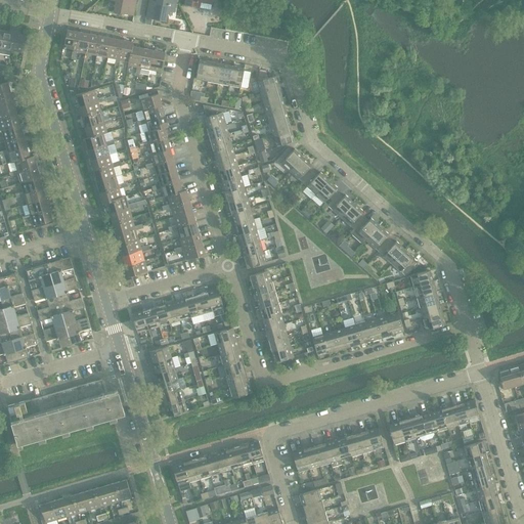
[(116,0),(114,11),(133,15),(136,0),(135,0),(116,0)]
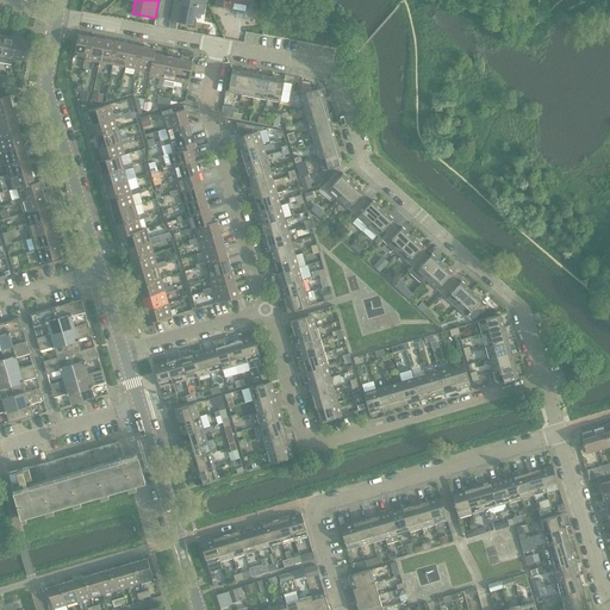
[(174,2),(170,20),(193,25),(197,10),(204,11),(205,0),(182,0),(181,5),(174,2)]
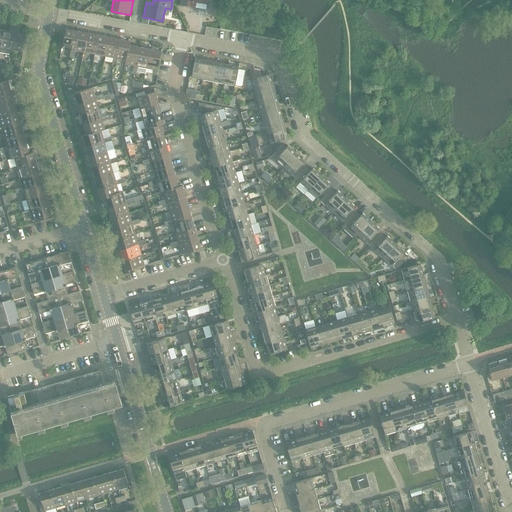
[(181,0),(181,5),(195,8),(196,2),(207,4),(207,0),(181,0)]
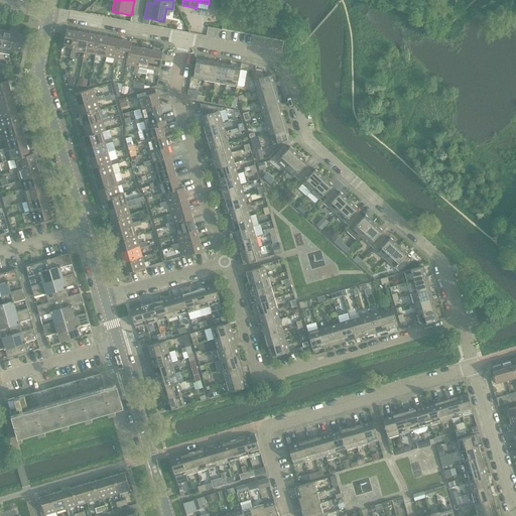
[(62,48),(72,50),(74,50),(78,31),(67,29),(62,48)]
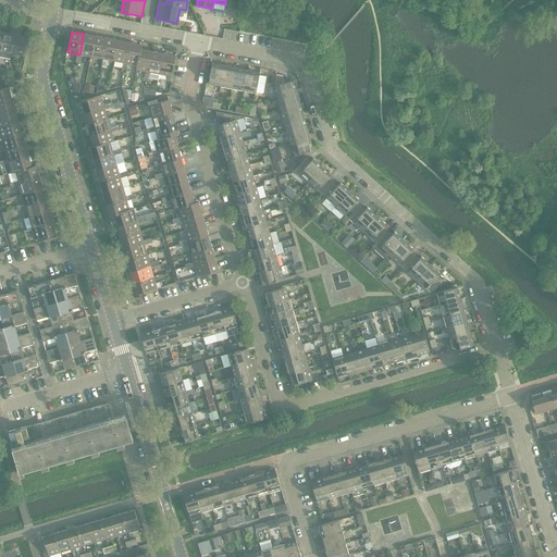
[(3,33),(0,50),(0,51),(0,57),(11,59),(12,52),(16,35),(3,33)]
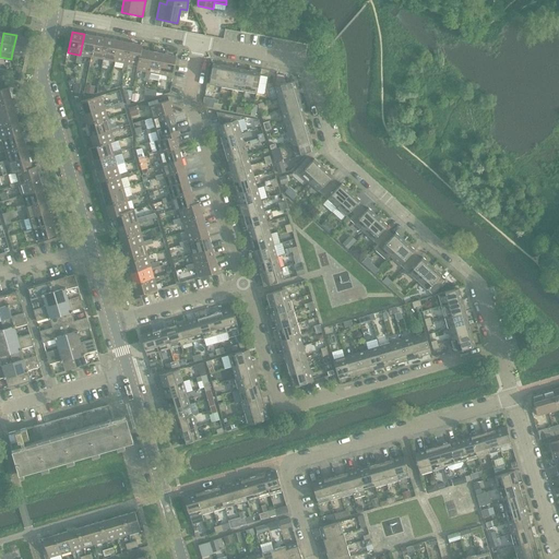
[(84,34),(80,55),(82,55),(92,57),(95,36),(84,34)]
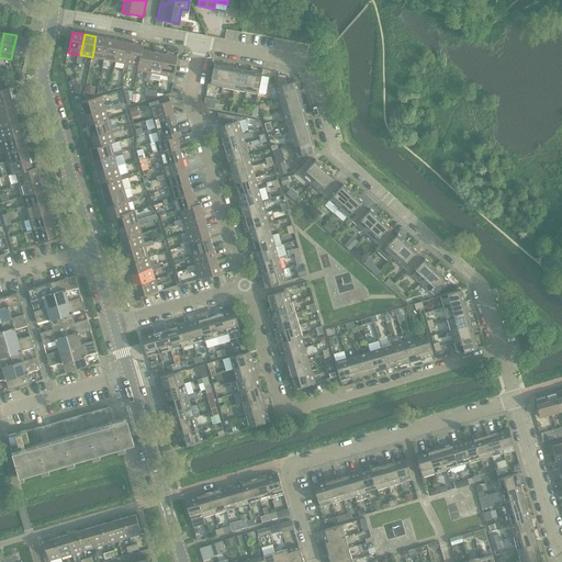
[(17,35),(12,53),(25,56),(29,37),(17,35)]
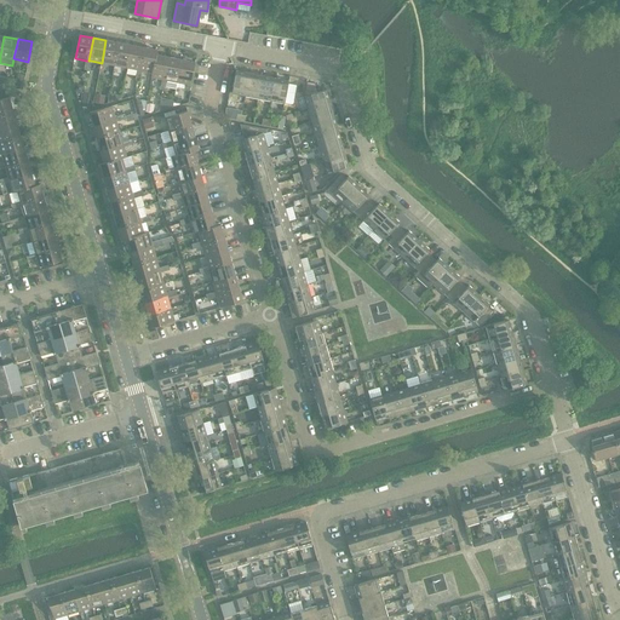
[(102,63),(112,65),(114,65),(119,42),(105,40),(102,63)]
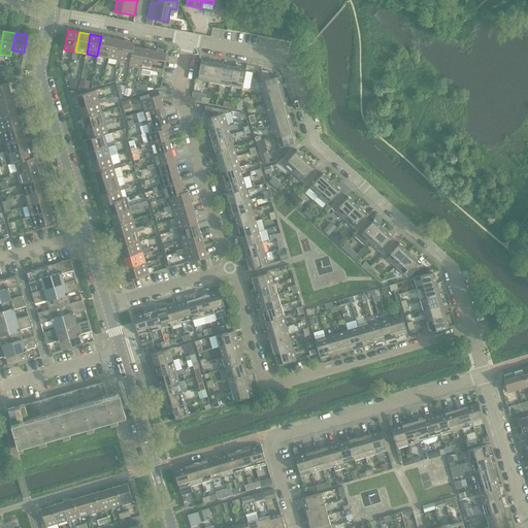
[(97,56),(100,56),(108,58),(112,38),(101,36),(97,56)]
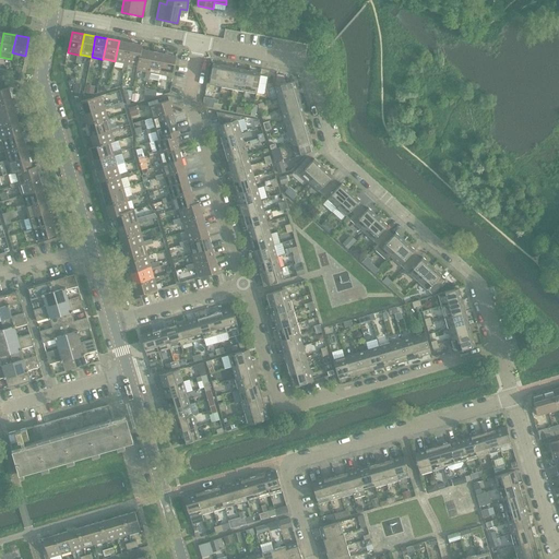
[(115,61),(123,63),(127,63),(130,43),(119,40),(115,61)]
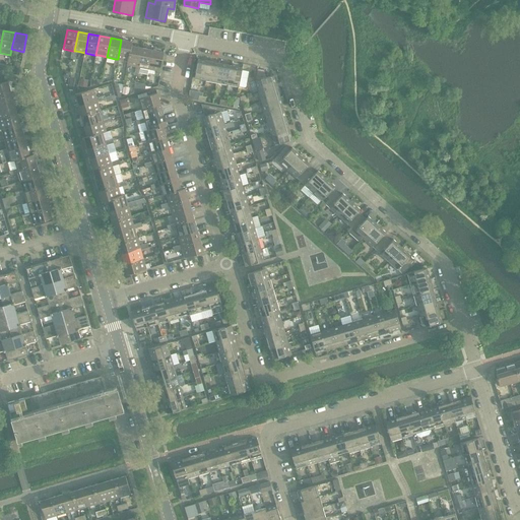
[(118,59),(120,59),(128,61),(131,46),(132,46),(132,43),(121,40),(118,59)]
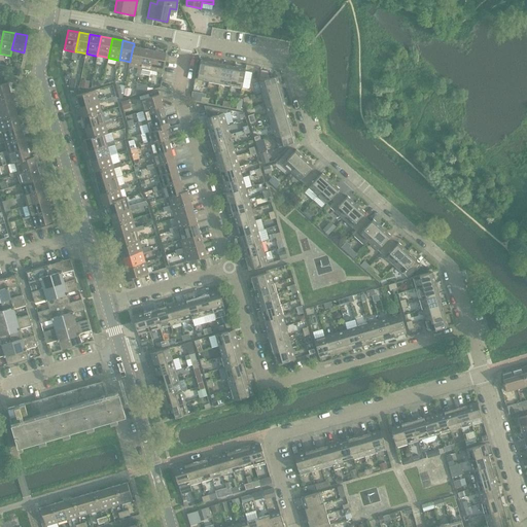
[(130,62),(129,66),(138,68),(140,68),(144,48),(134,46),(133,46),(130,62)]
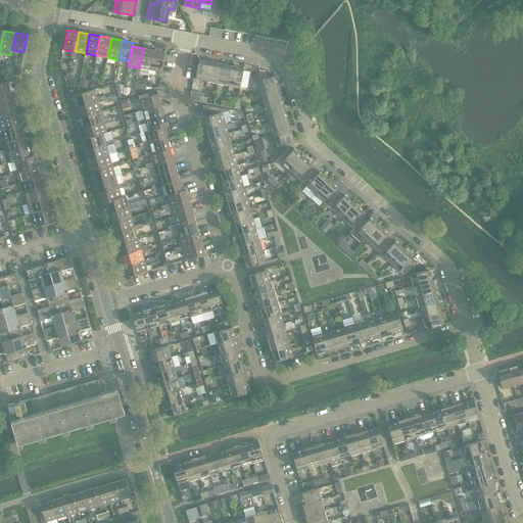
[(143,48),(139,67),(141,67),(150,69),(153,50),(143,48)]
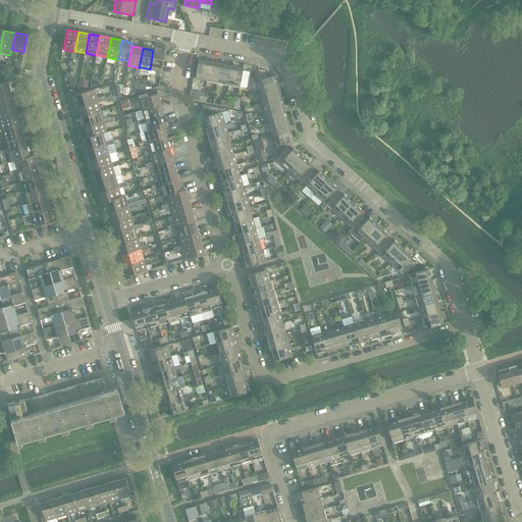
[(153,50),(150,69),(156,70),(155,74),(160,75),(160,71),(161,71),(164,52),(153,50)]
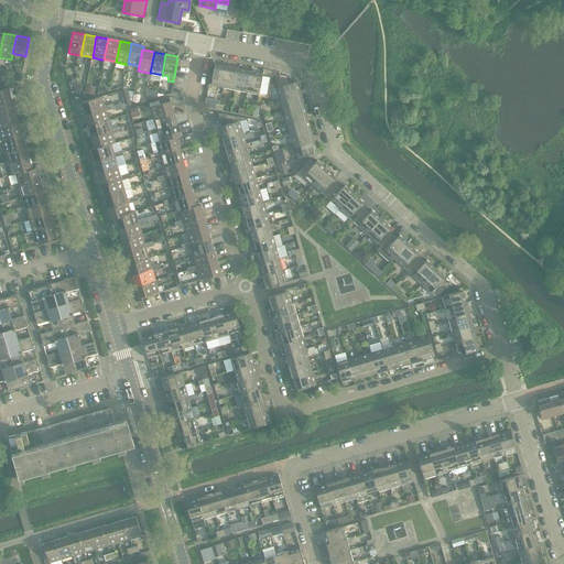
[(210,85),(224,87),(227,66),(215,64),(210,85)]
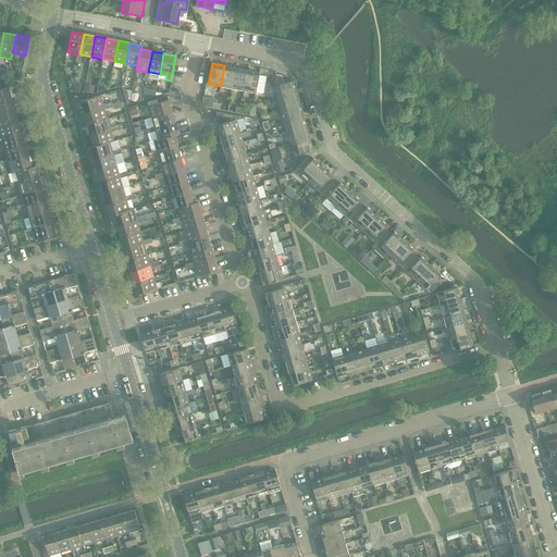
[(224,65),(221,86),(232,88),(236,67),(224,65)]
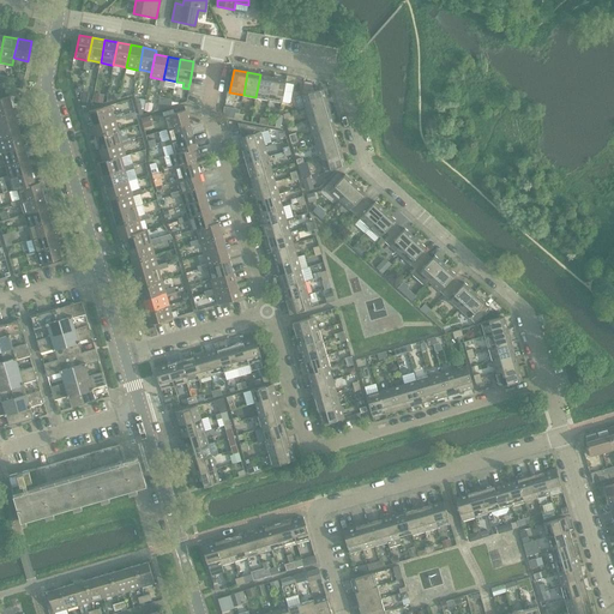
[(260,74),(256,97),(269,100),(274,77),(260,74)]
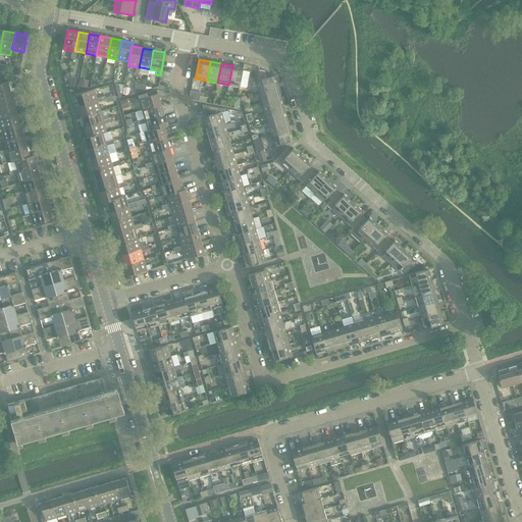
[(232,65),(228,85),(240,87),(244,68),(232,65)]
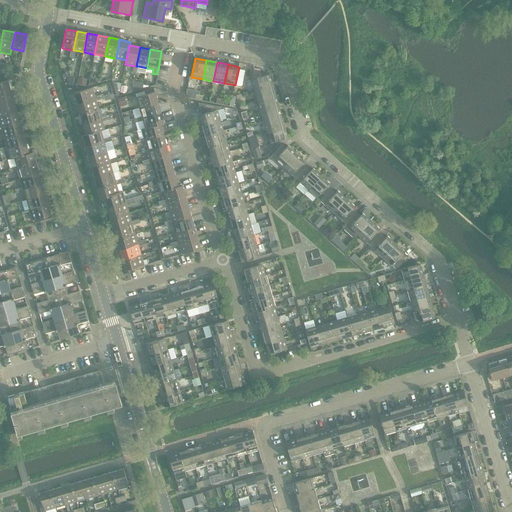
[(251,79),(255,90),(273,85),(270,74),(263,76),(260,69),(254,67),(251,79)]
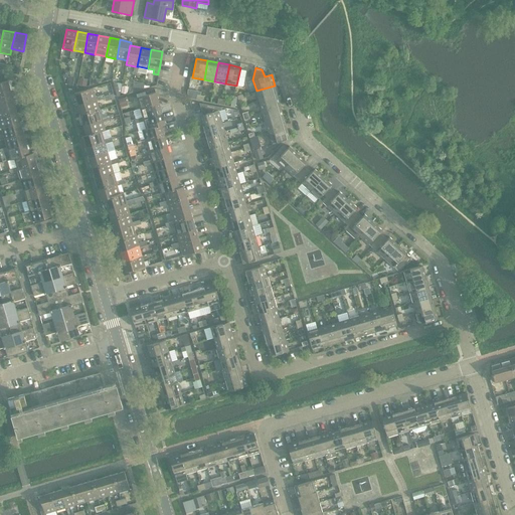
[(91,77),(89,87),(101,82),(102,79),(91,77)]
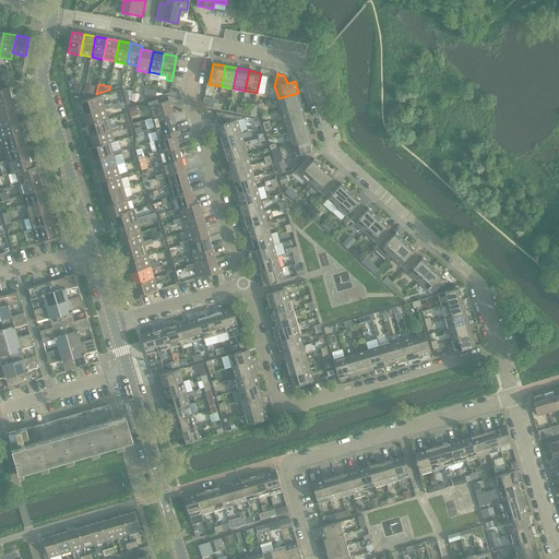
[(269,88),(273,100),(278,98),(274,86),(269,88)]
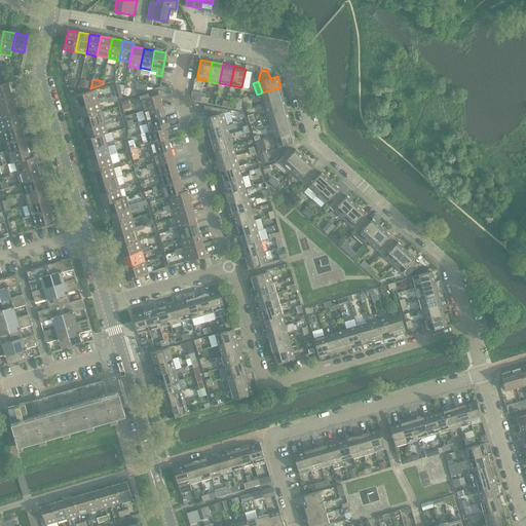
[(0,97),(11,94),(8,82),(0,84),(0,97)]
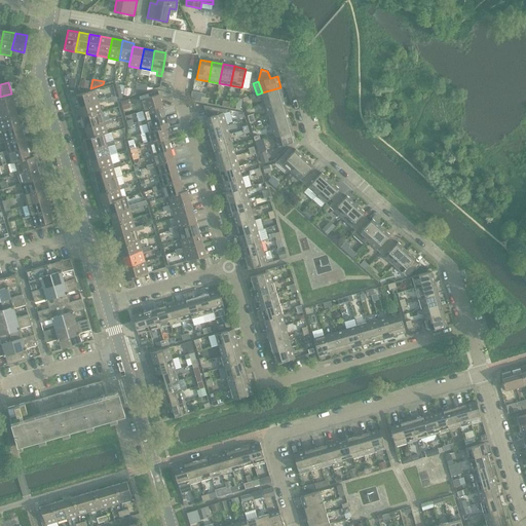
[(280,87),(262,92),(265,104),(284,98),(280,87)]
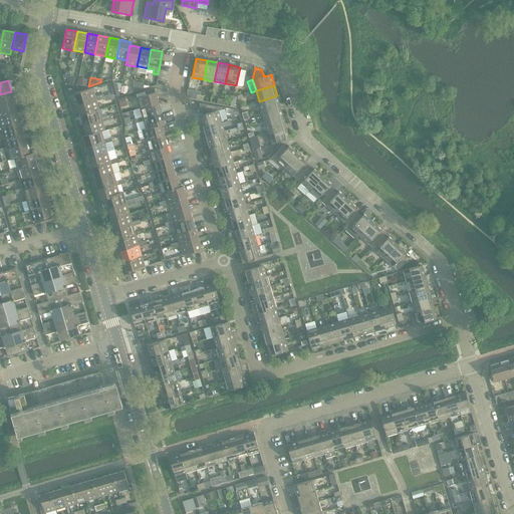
[(74,93),(77,104),(96,99),(96,101),(100,99),(99,95),(95,96),(92,88),(74,93)]
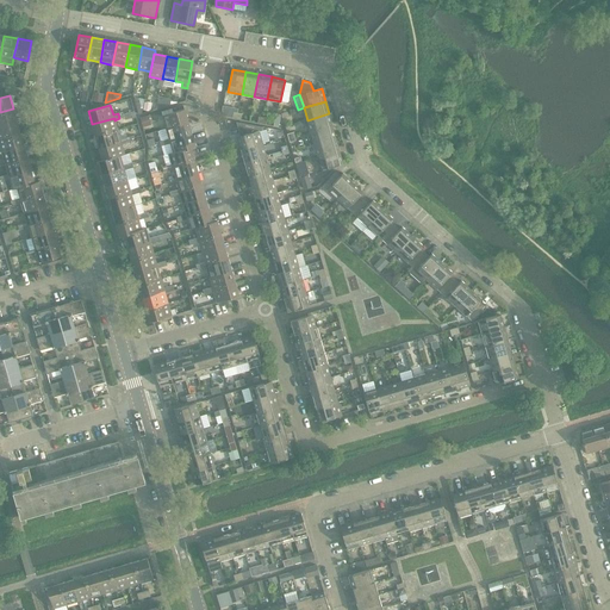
[(13,109),(0,112),(0,125),(17,122),(13,109)]
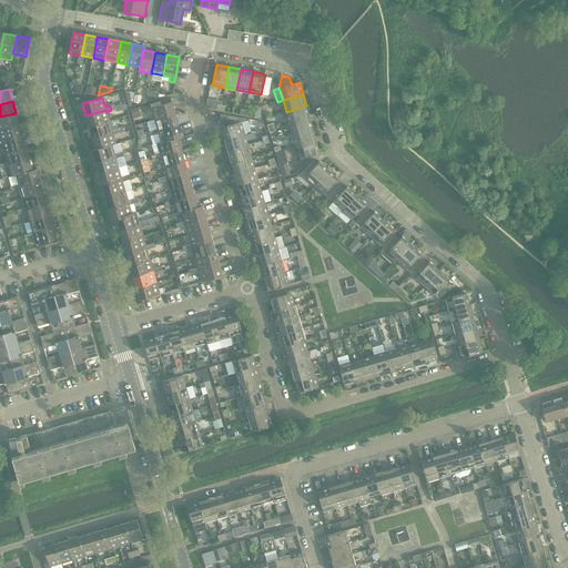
[(172,102),(152,108),(153,113),(155,120),(175,114),(172,102)]
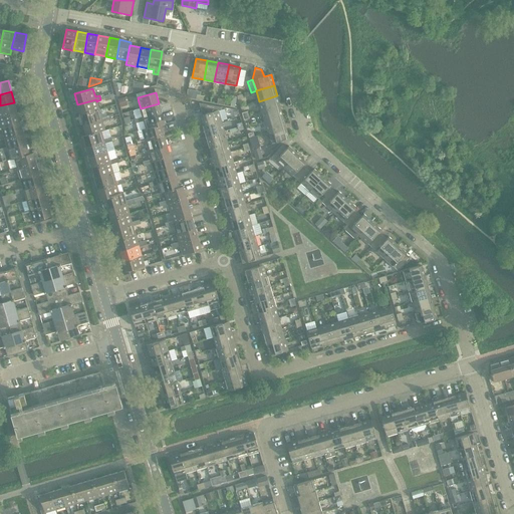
[(277,95),(259,101),(262,111),(280,106),(277,95)]
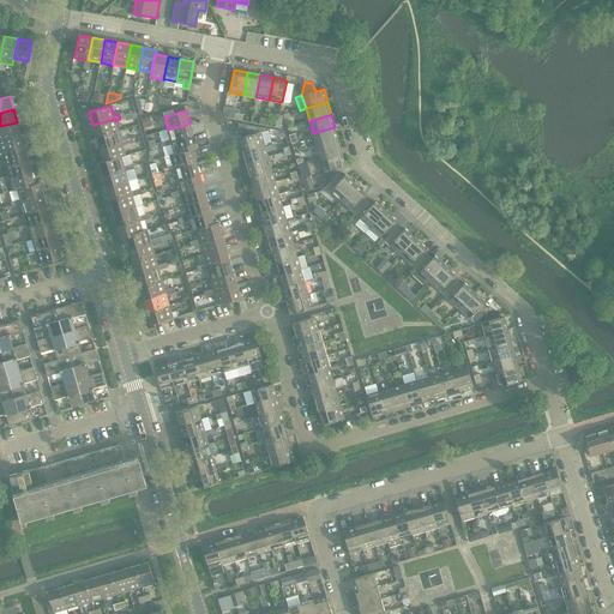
[(115,119),(92,125),(96,137),(119,131),(115,121),(115,119)]
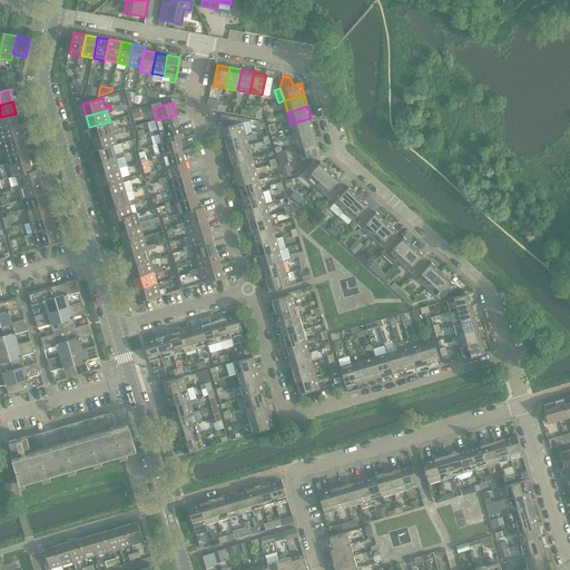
[(0,129),(19,125),(16,114),(0,117),(0,129)]
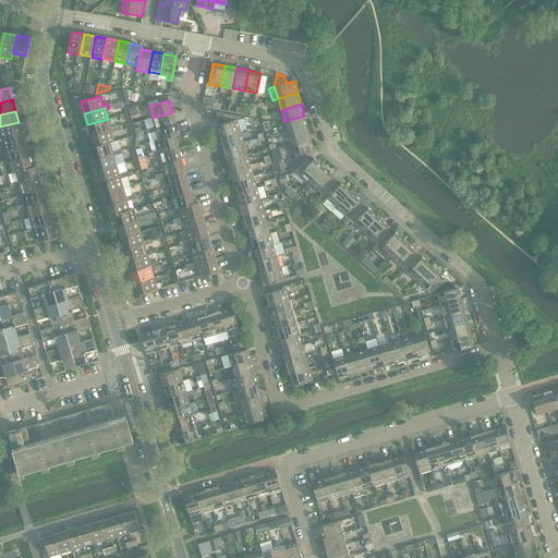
[(172,112),(153,118),(155,126),(156,129),(176,123),(172,112)]
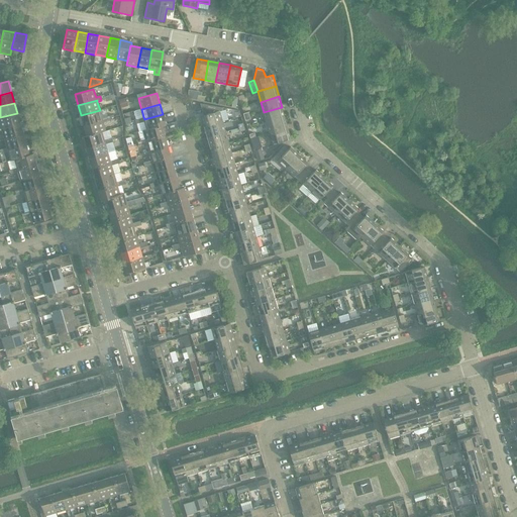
[(201,116),(204,127),(222,121),(219,111),(223,110),(222,108),(200,104),(204,115),(201,116)]
